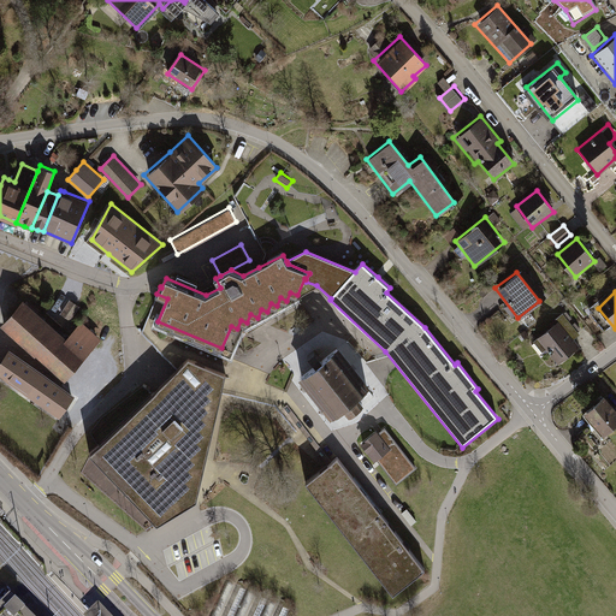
[(66,379),(104,335),(83,318),(67,337),(23,300),(3,325),(66,379)]
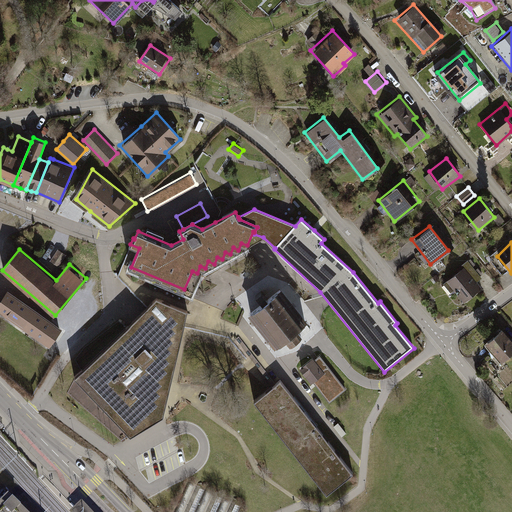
[(59,265),(65,254),(56,249),(49,260),(59,265)]
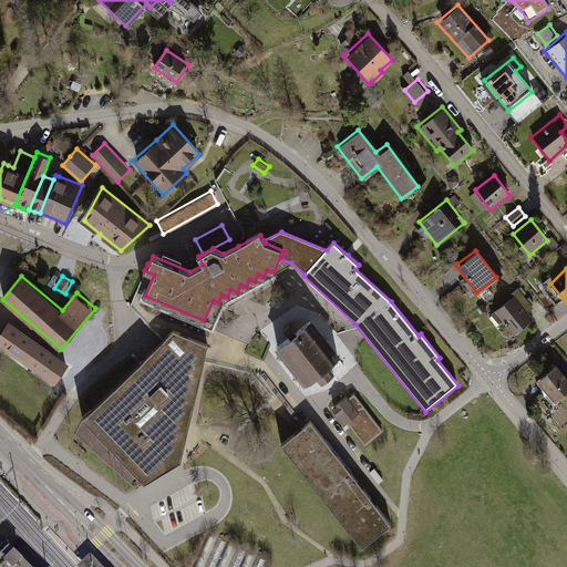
[(509,334),(533,319),(527,312),(533,308),(518,289),(511,295),(512,296),(492,310),(509,334)]
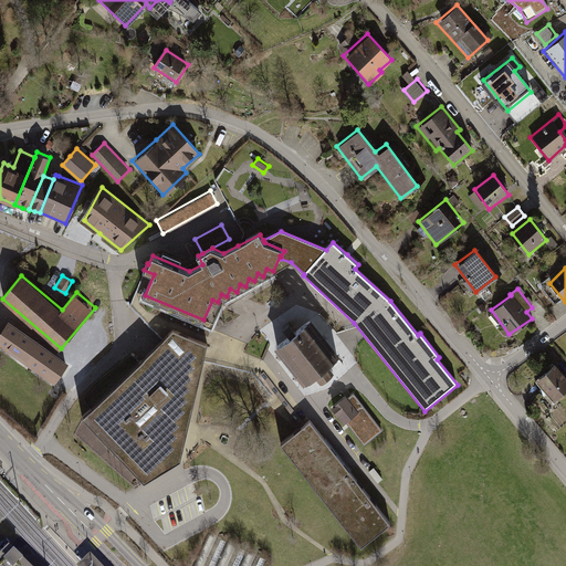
[(274,345),(304,383),(315,374),(321,380),(333,371),(326,364),(341,353),(311,315),(274,345)]
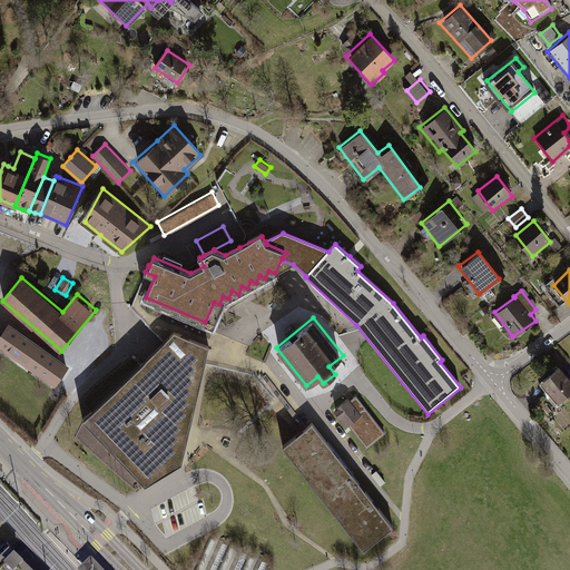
[(69,367),(9,325),(0,337),(0,346),(56,386),(69,367)]
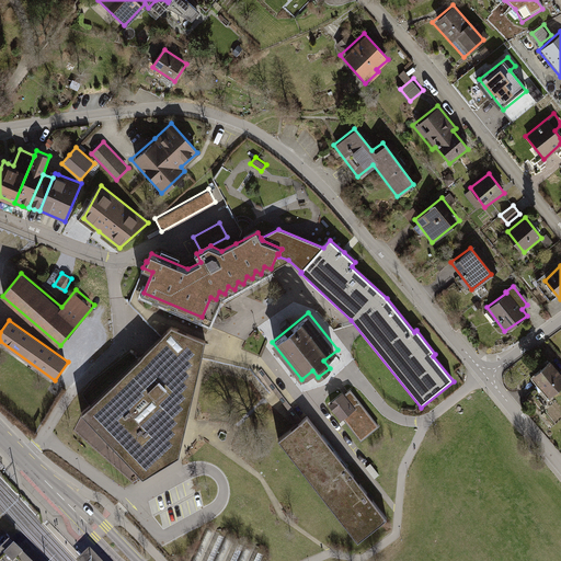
[(81,411),(144,474),(179,453),(205,340),(171,325),(81,411)]
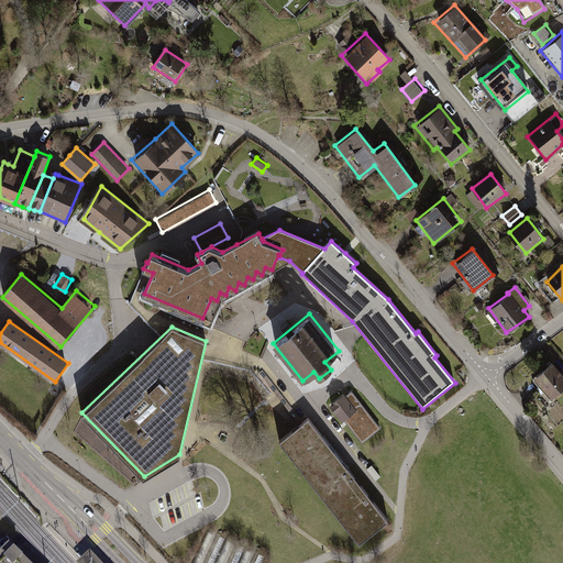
[(551,400),(562,390),(562,375),(553,364),(534,378),(551,400)]
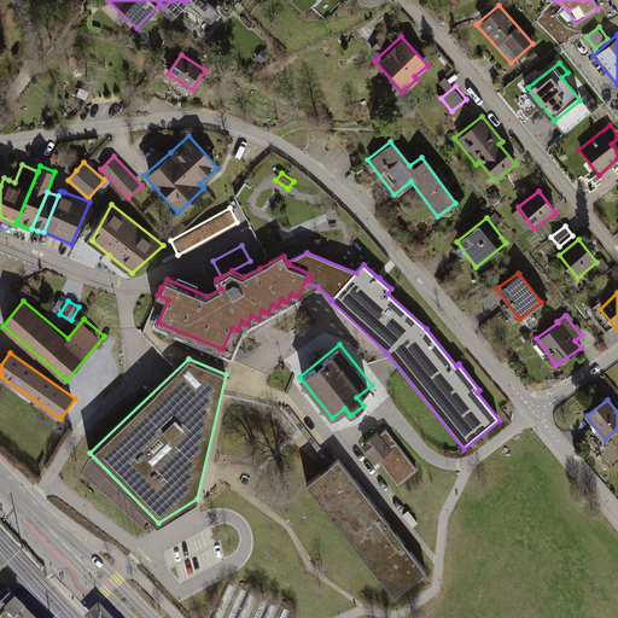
[(378,431),(361,444),(375,462),(378,460),(397,485),(419,470),(386,429),(380,433),(378,431)]
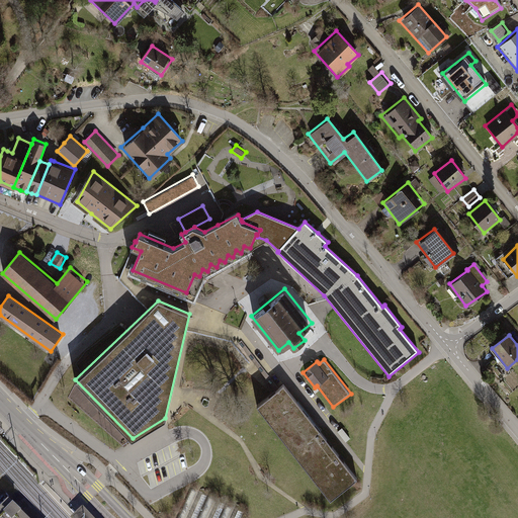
[(357,477),(283,382),(257,403),(331,497),(357,477)]
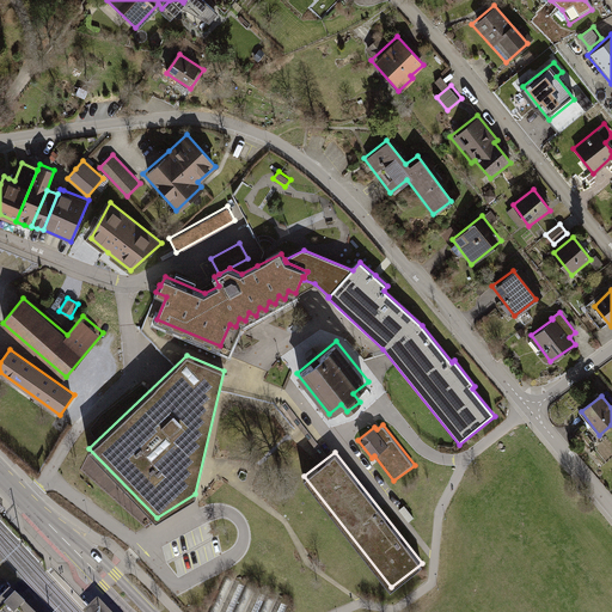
[(24,611),(6,594),(0,601),(0,611),(24,611)]
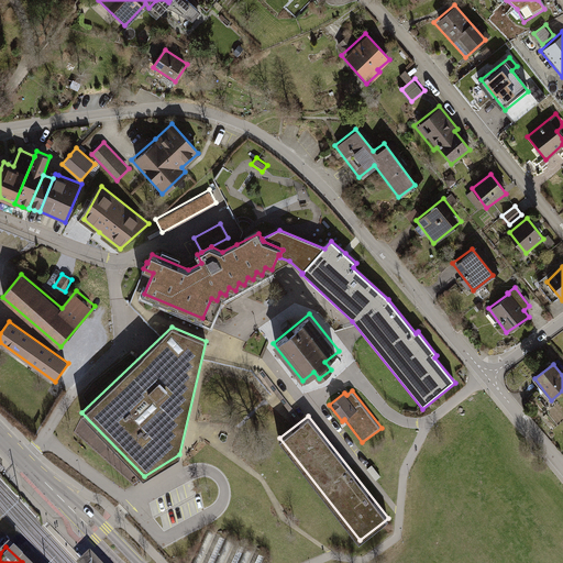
[(100,562),(90,552),(78,562),(100,562)]
